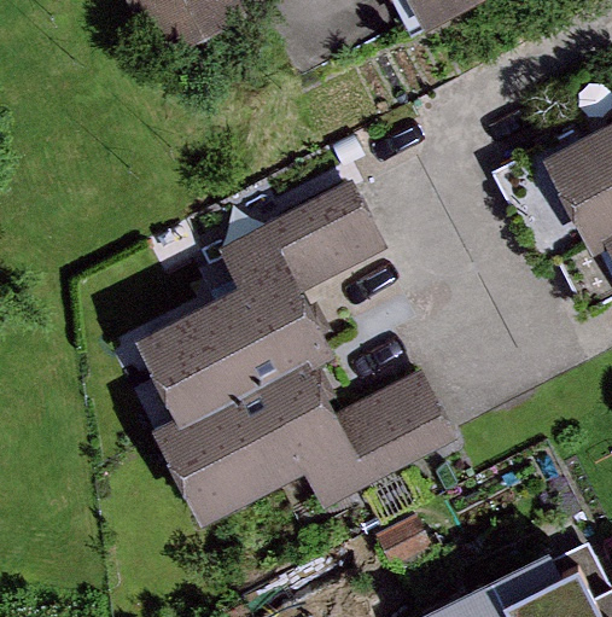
[(243,17),(233,0),(140,0),(172,56),(243,17)]
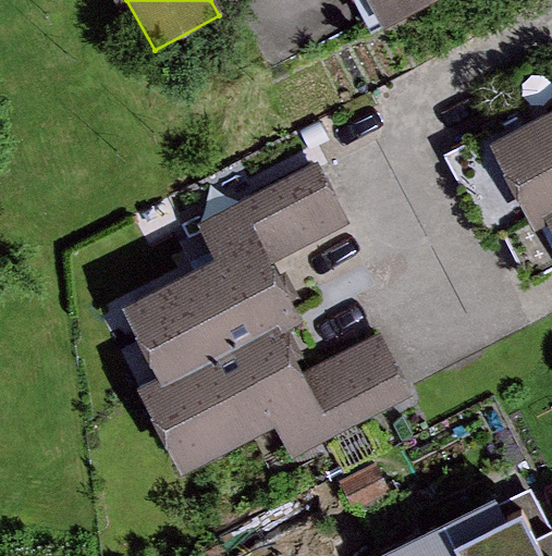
[(354,0),(368,28),(425,0),(354,0)]
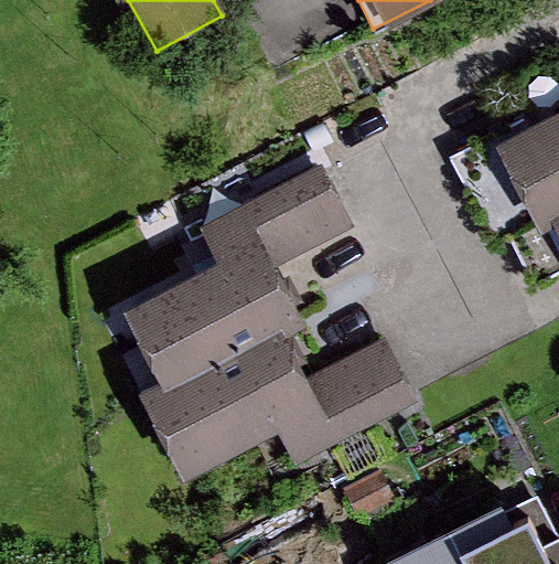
[(558,225),(558,109),(491,148),(541,237),(558,225)]
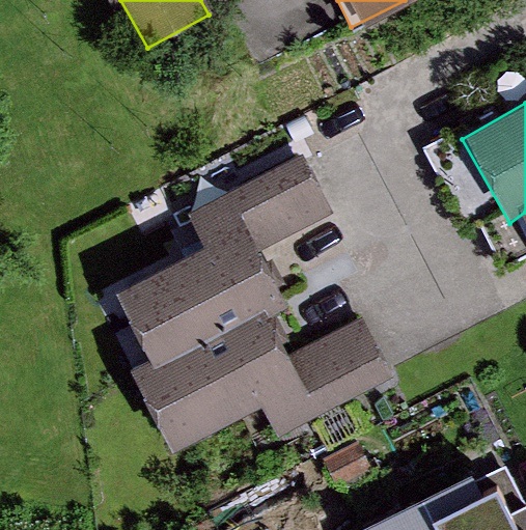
[(271,312),(293,303),(267,251),(335,217),(304,154),(196,207),(215,244),(115,294),(154,371),(271,312)]
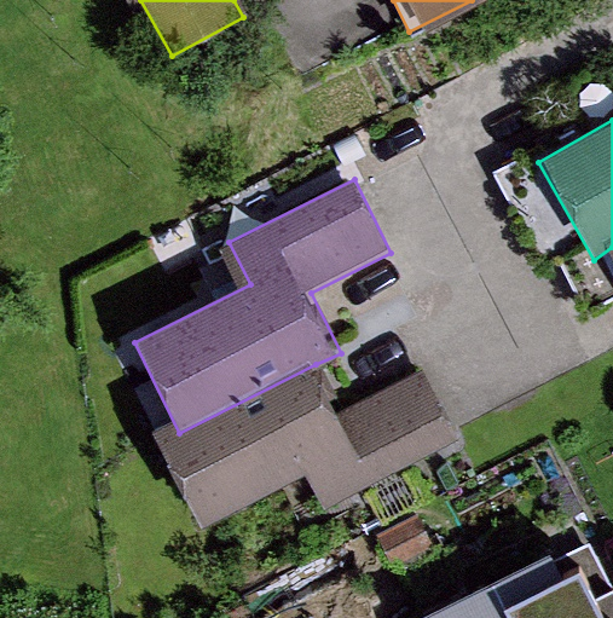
[(336,403),(316,364),(179,433),(161,443),(202,523),(317,463),(335,497),(462,432),(424,357),(336,403)]
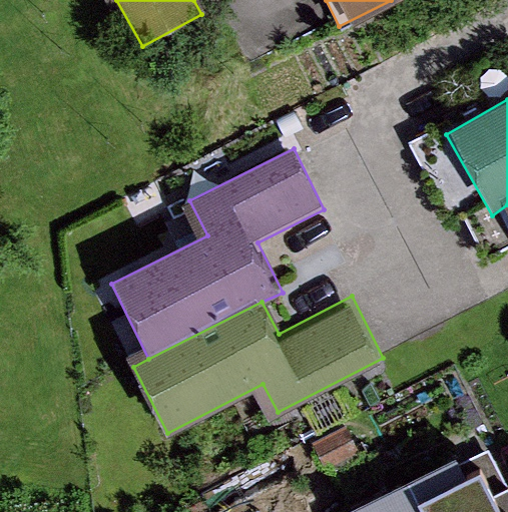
[(490,511),(466,469),(387,511),(490,511)]
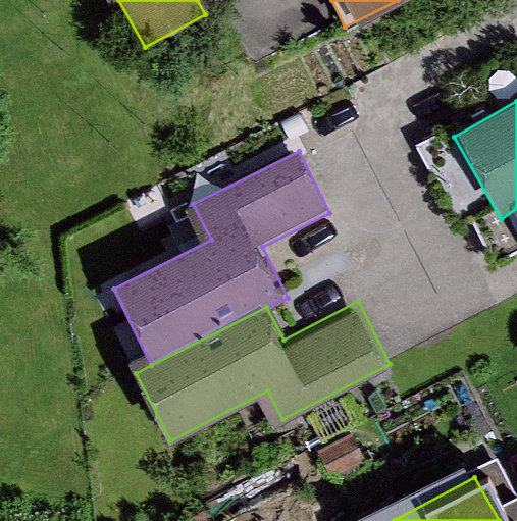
All buildings are outlined.
